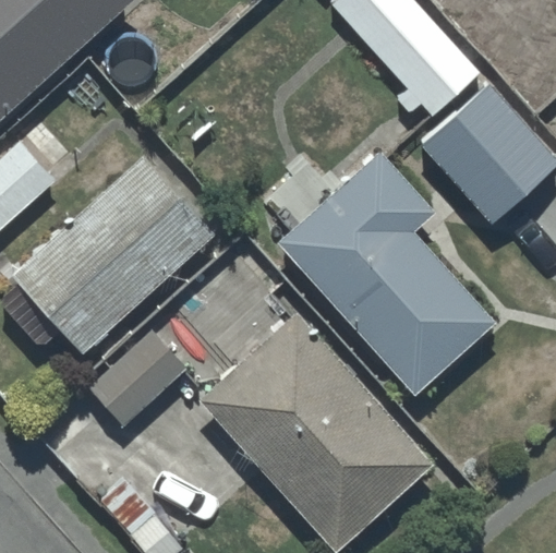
[(0,0),(0,122),(133,0),(0,0)]
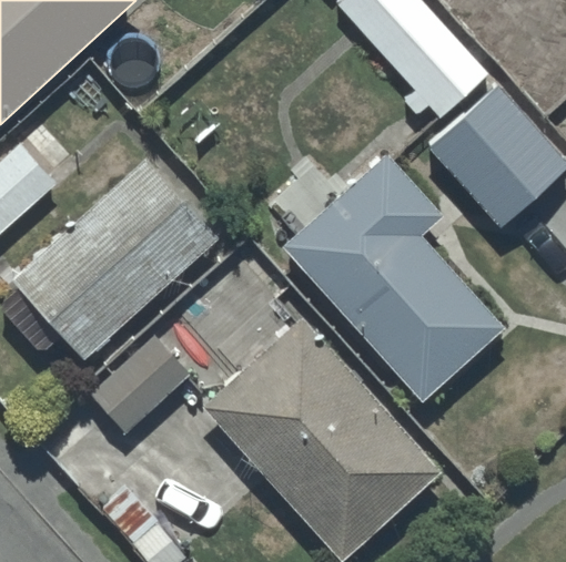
[(336,0),(414,89),(404,99),(418,116),(430,106),(440,119),(493,71),(430,0),(336,0)]
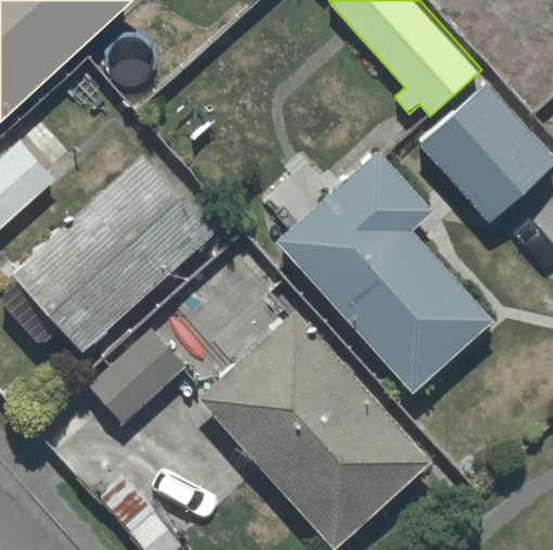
[(552,156),(486,81),(416,143),(490,225),(552,167),(552,156)]
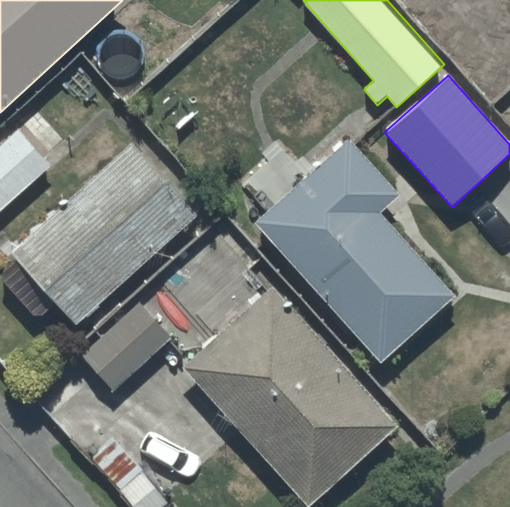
[(16,127),(0,142),(0,212),(52,163),(50,161),(71,141),(41,109),(19,130),(16,127)]
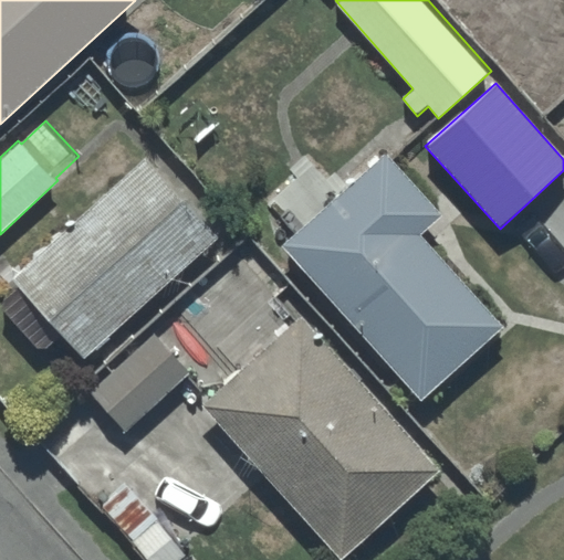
[(385,152),(279,247),(420,403),(504,328),(423,239),(446,219),(385,152)]
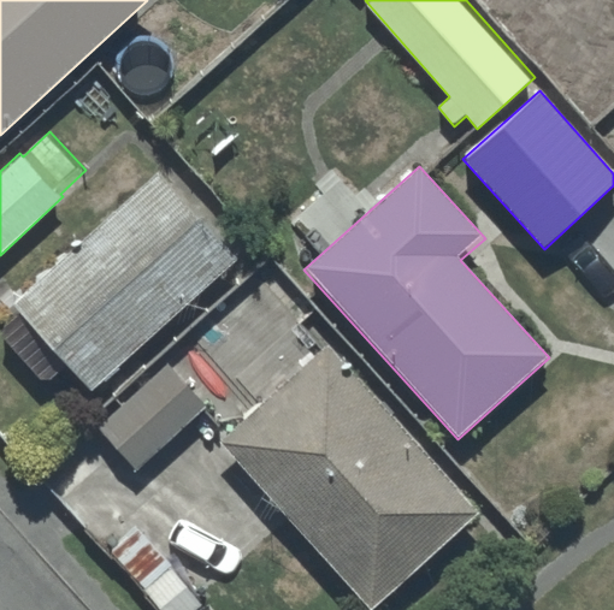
[(90,392),(240,255),(243,252),(188,190),(194,185),(179,171),(172,177),(164,169),(66,258),(59,250),(34,273),(40,279),(11,306),(18,313),(0,327),(0,333),(47,385),(68,367),(90,392)]
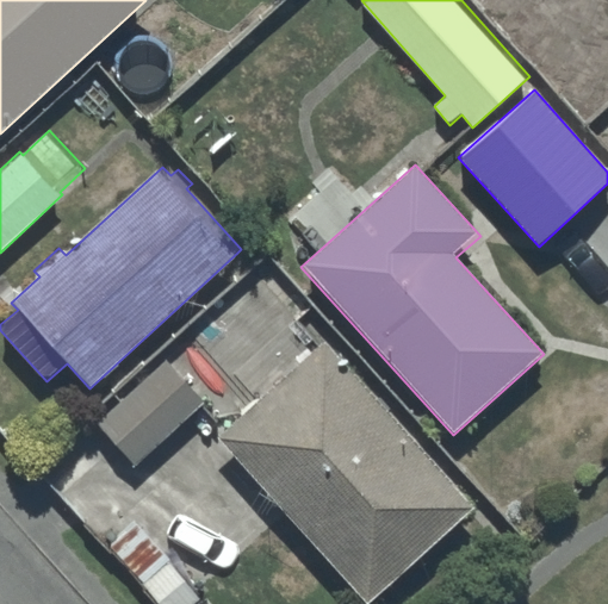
[(327,340),(217,439),(366,603),(370,603),(478,506),(327,340)]
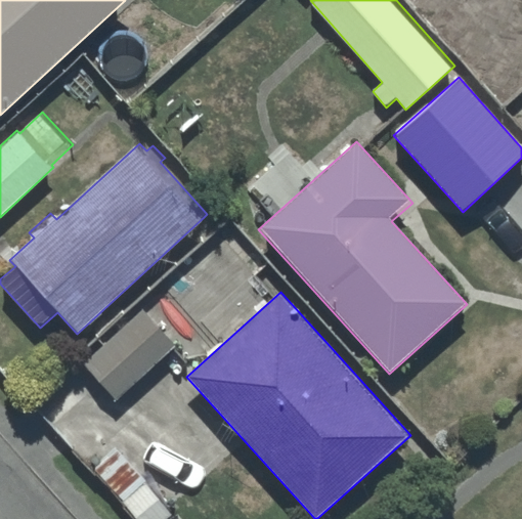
[(145,307),(83,364),(116,399),(178,342),(145,307)]
